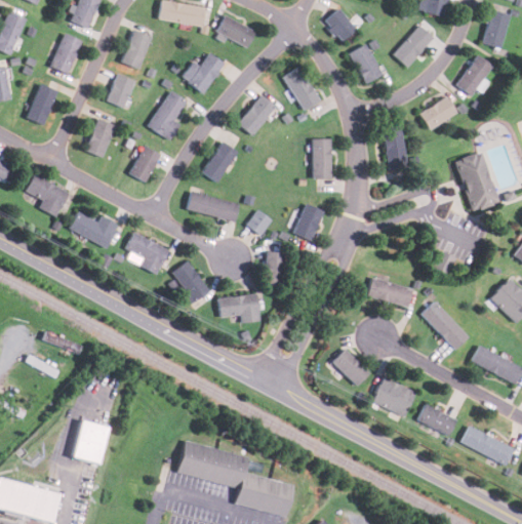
[(79,0),(70,22),(87,29),(101,0),(79,0)]
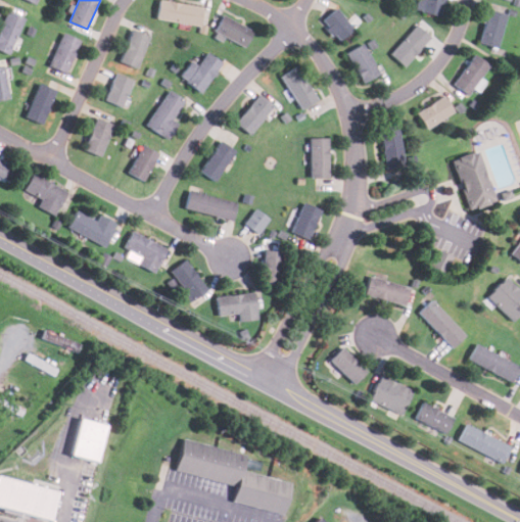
[(426,0),(423,13),(441,17),(445,0),(426,0)]
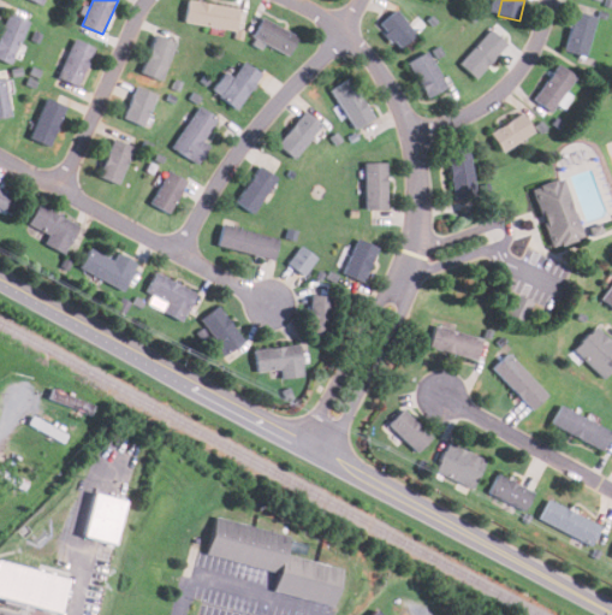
[(239,9),(188,1),(185,23),(236,30),(239,9)]
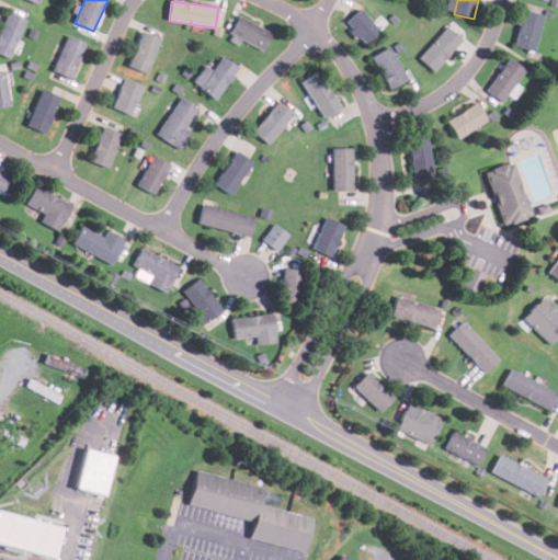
[(345,24),(364,46),(380,32),(363,10),(345,24)]
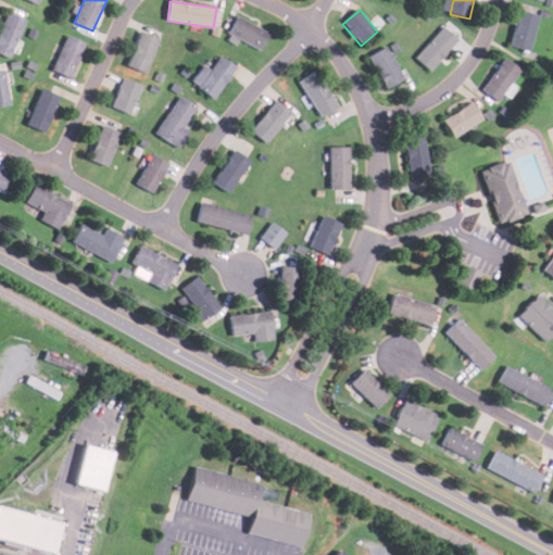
[(539,16),(519,11),(510,46),(530,51),(539,16)]
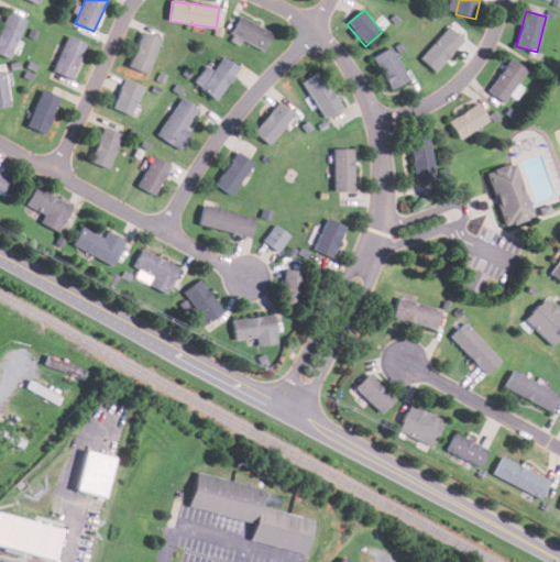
[(0,33),(0,54),(11,59),(28,21),(9,13),(0,33)]
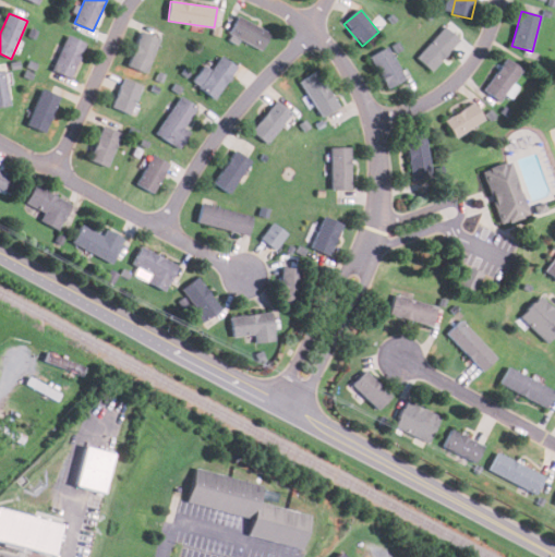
[(262,50),(270,33),(240,16),(230,34),(262,50)]
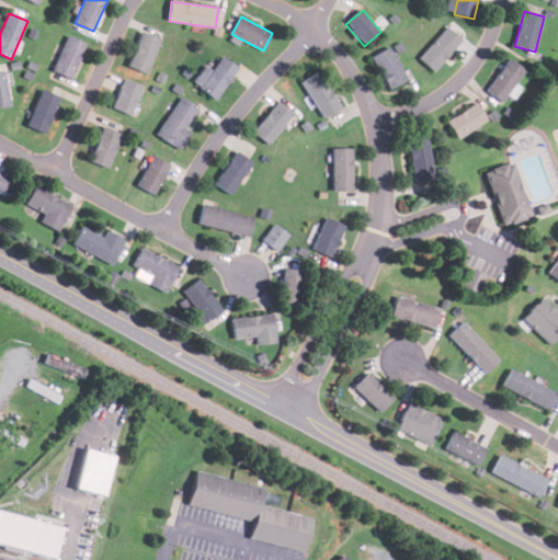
[(464,42),(450,27),(420,57),(435,71),(464,42)]
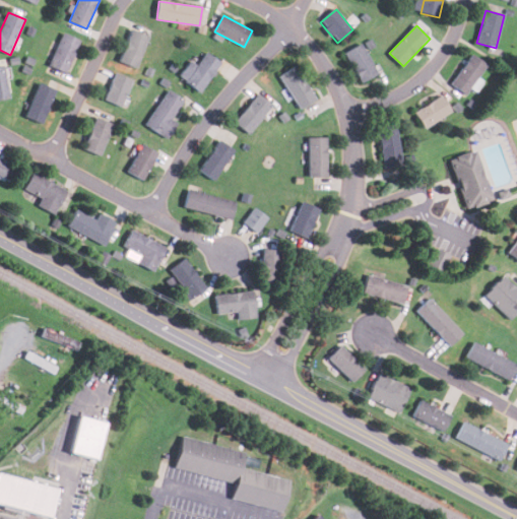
[(149,37),(133,29),(120,61),(136,68),(149,37)]
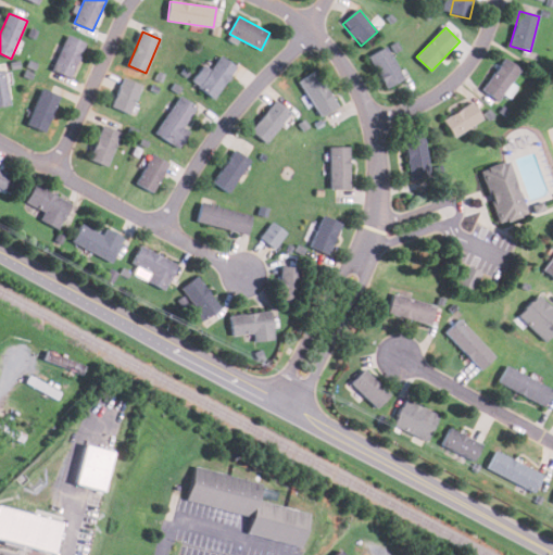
[(72,78),(87,43),(68,36),(53,70),(72,78)]
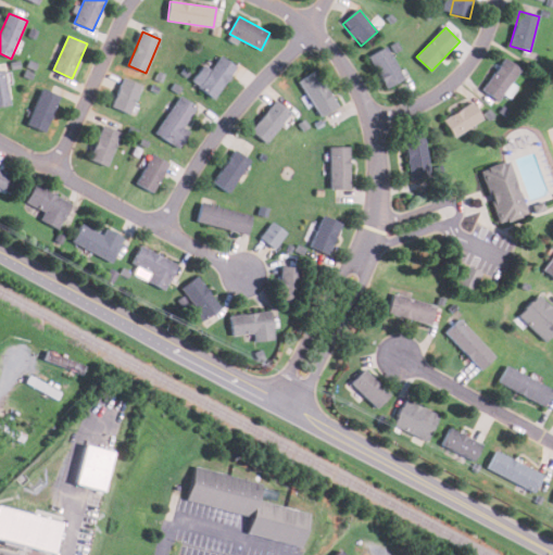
[(369,58),(388,89),(405,78),(387,47),(369,58)]
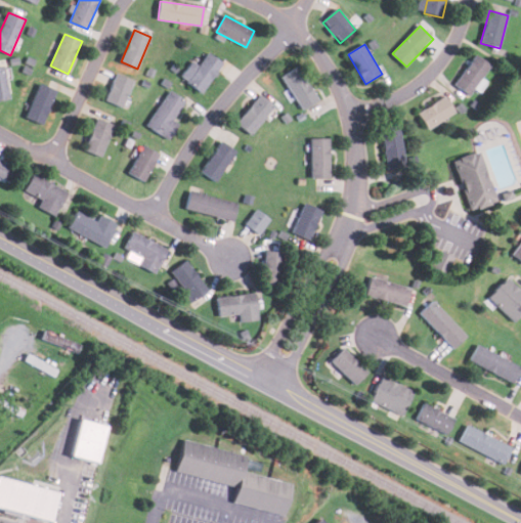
[(224,64),(209,53),(200,67),(193,62),(182,78),(203,93),(224,64)]
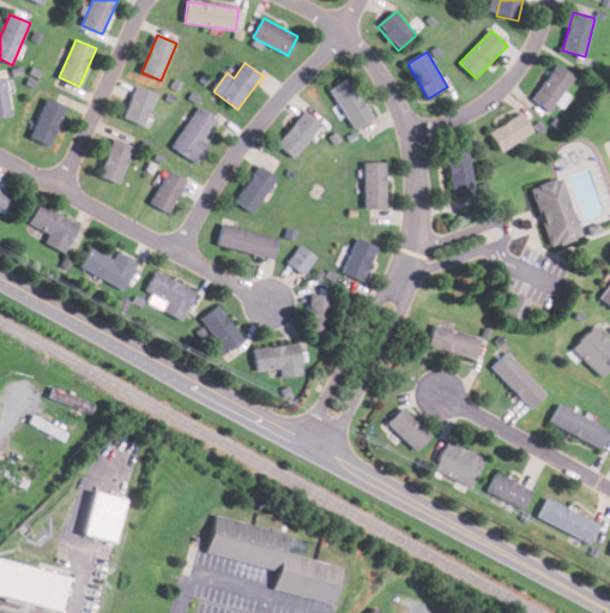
[(533,98),(551,112),(575,77),(557,65),(533,98)]
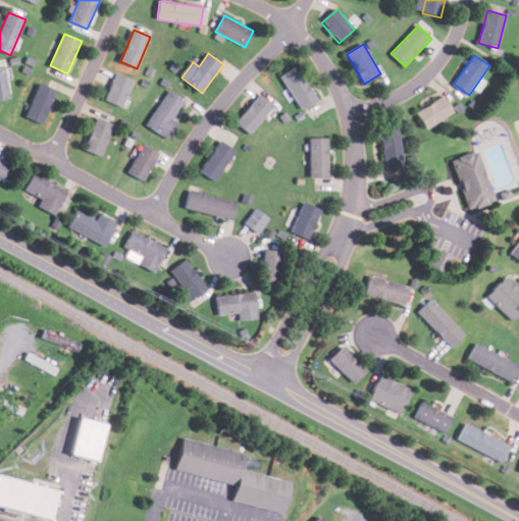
[(281,76),(302,109),(318,99),(297,66),(281,76)]
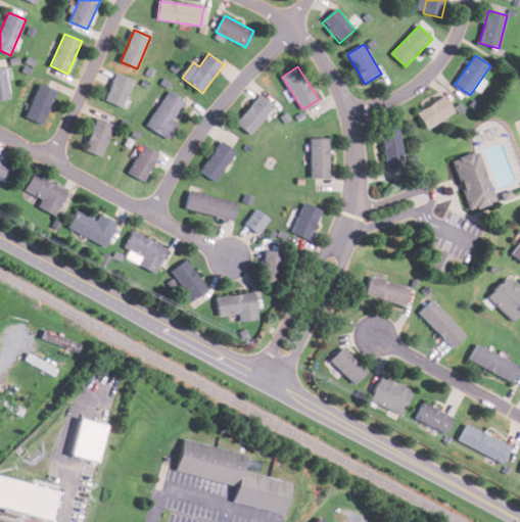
[(0,100),(10,99),(7,67),(0,67),(0,100)]
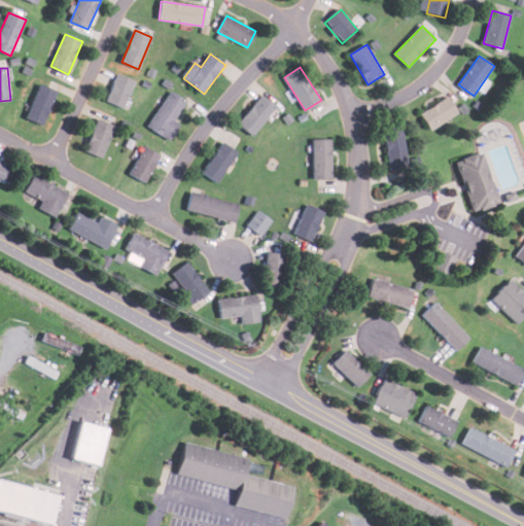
[(106,100),(123,108),(135,82),(117,74),(106,100)]
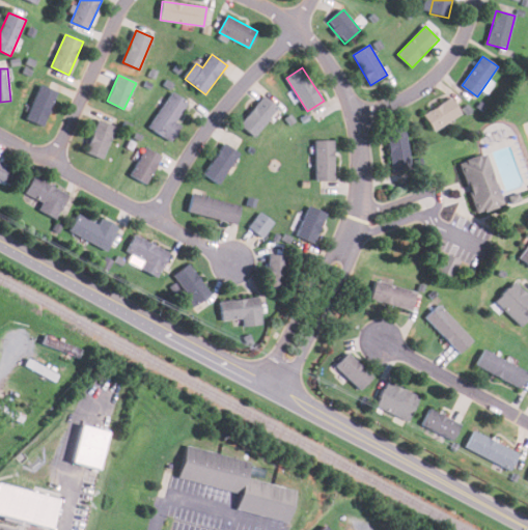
[(19,119),(44,130),(51,112),(44,109),(53,87),(34,80),(19,119)]
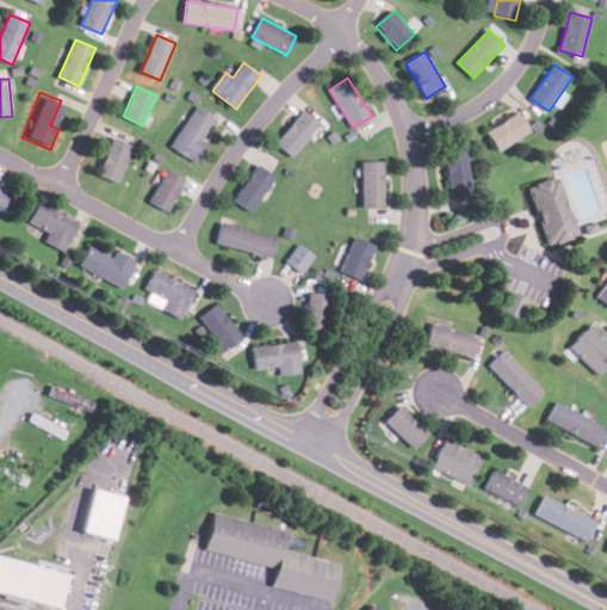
[(209,146),(202,141),(217,118),(199,106),(172,145),(197,164),(209,146)]
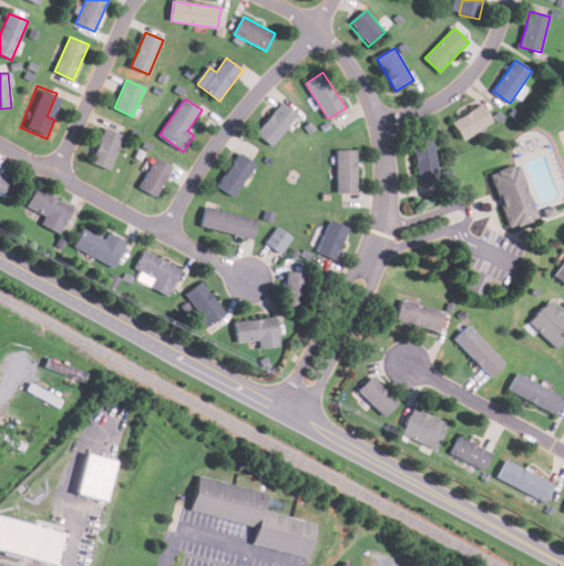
[(297,116),(283,103),(257,132),(273,145),(297,116)]
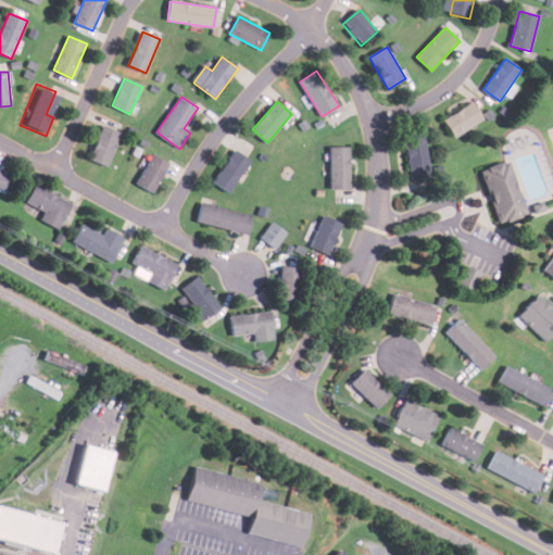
[(445,120),(455,137),(484,120),(474,102),(445,120)]
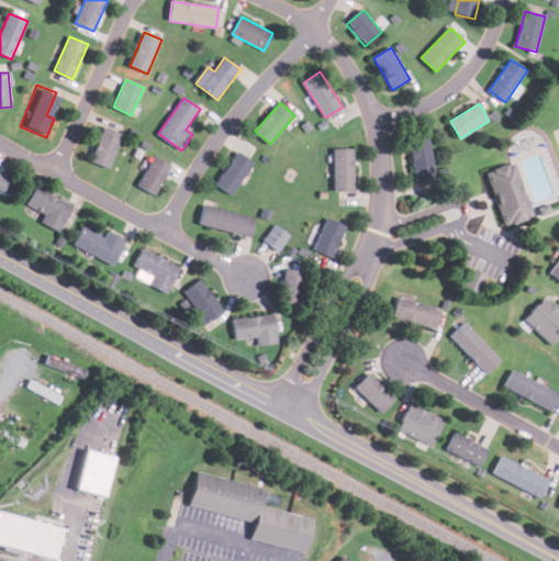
[(90,160),(108,169),(123,135),(105,126),(90,160)]
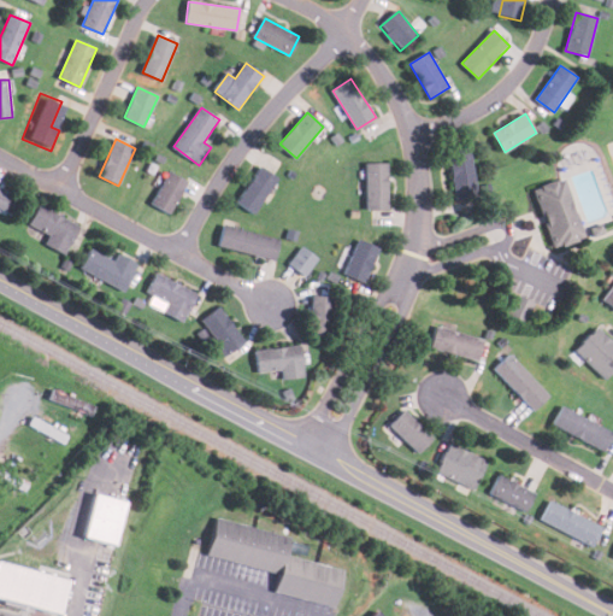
[(448,151),(457,200),(479,197),(471,147),(448,151)]
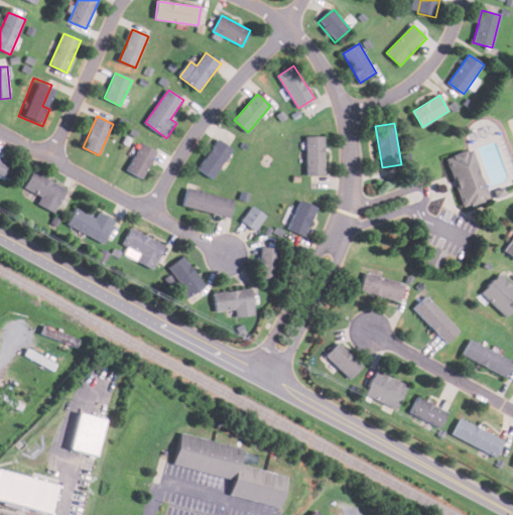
[(306,136),(306,175),(326,175),(326,136),(306,136)]
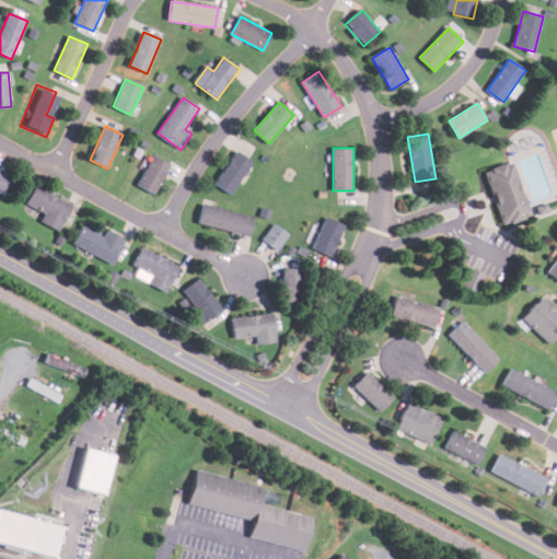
[(218,184),(232,193),(251,162),(236,153),(218,184)]
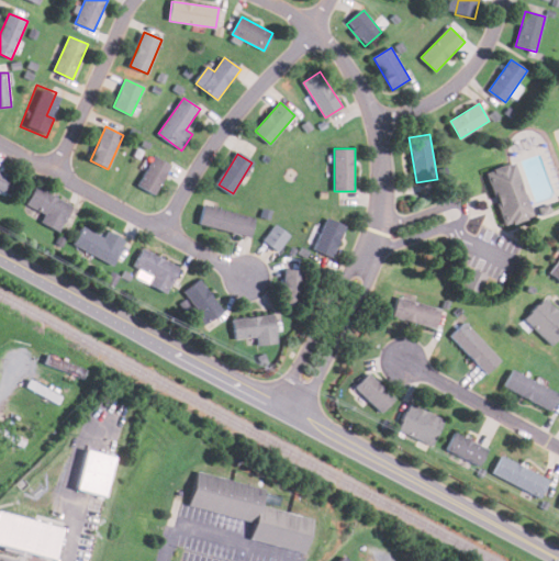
[(138,186),(155,195),(172,166),(156,156),(138,186)]
